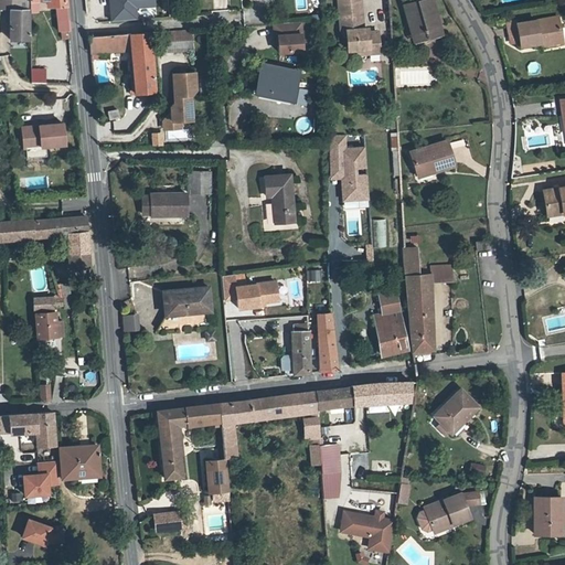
[(29,3),(28,0),(8,0),(7,9),(8,43),(28,43),(27,14),(29,14),(29,3)]
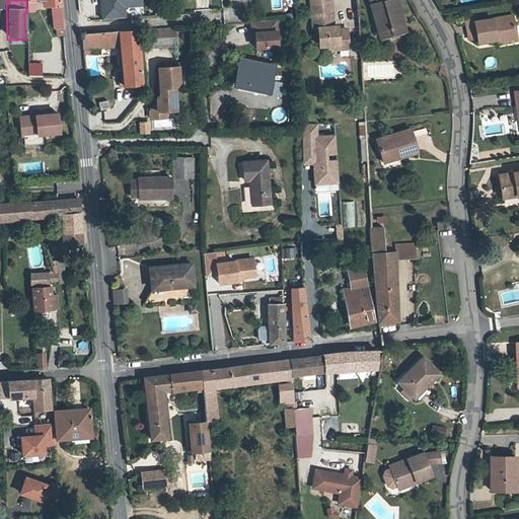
[(25,0),(26,3),(32,3),(44,2),(44,7),(52,8),(53,29),(63,29),(60,0),(25,0)]
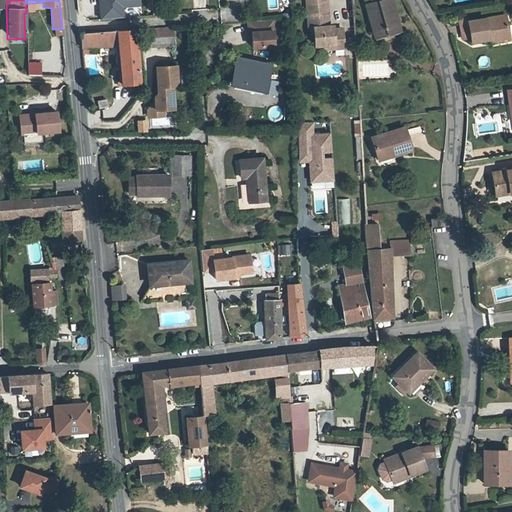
[(141,6),(140,0),(97,0),(98,19),(124,18),(124,7),(141,6)]
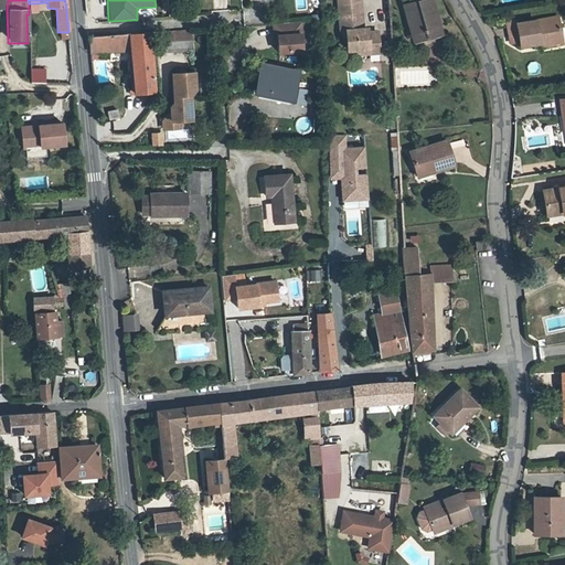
[(422,0),(405,4),(413,33),(427,30),(429,36),(441,33),(432,0),(422,0)]
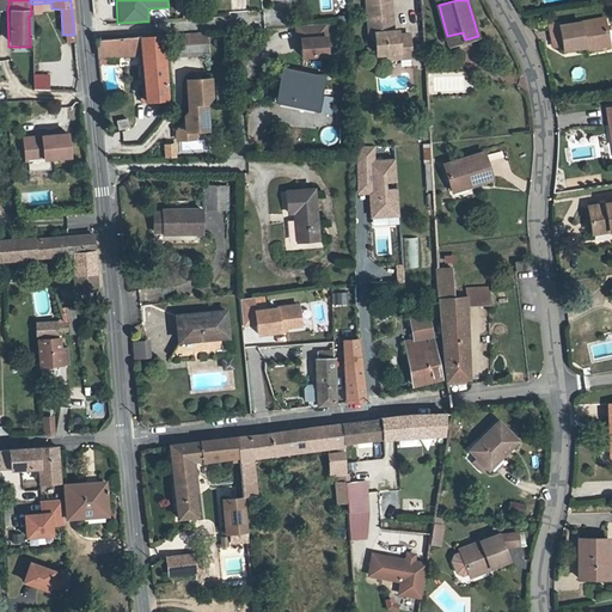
[(374,59),(386,57),(408,56),(407,40),(396,40),(396,35),(392,36),(387,32),(386,7),(365,7),(366,23),(372,23),(373,36),(374,59)]
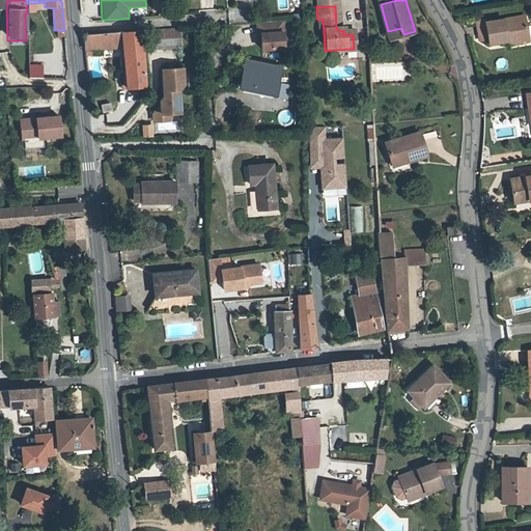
[(486,46),(508,44),(527,42),(524,20),(484,24),(484,21),(473,22),(475,45),(486,44),(486,46)]
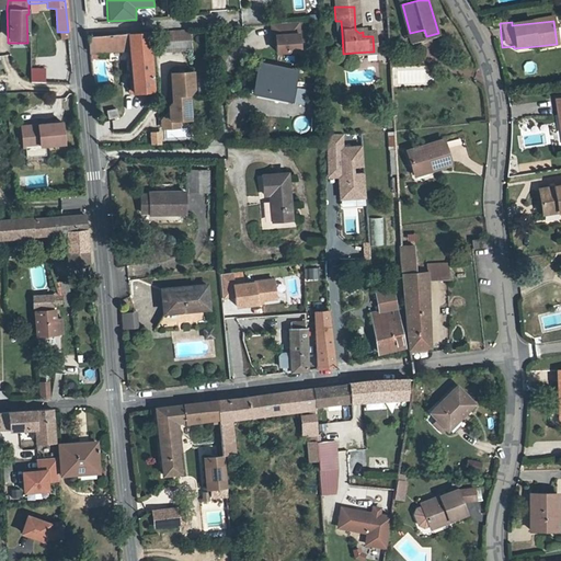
[(299,52),(297,23),(270,25),(271,37),(274,37),(275,54),(299,52)]
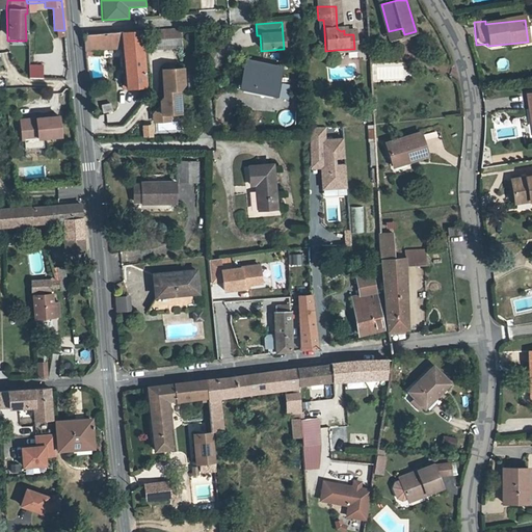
[(417,35),(416,31),(404,34),(402,28),(389,31),(392,43),(417,35)]
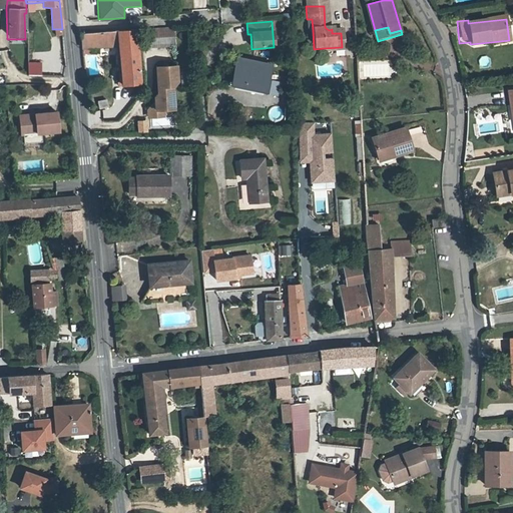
[(174,28),(146,30),(147,49),(175,47),(174,28)]
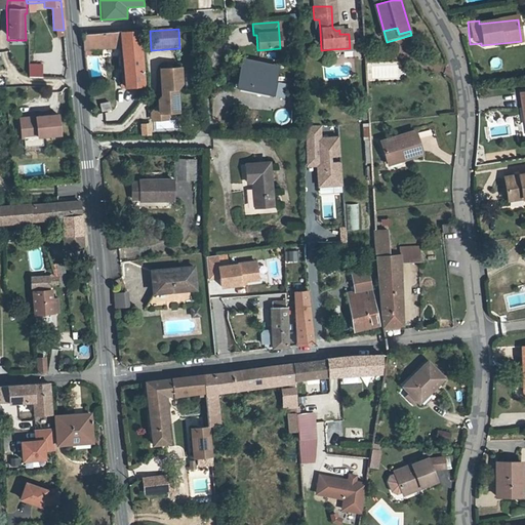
[(139,32),(121,33),(122,46),(126,88),(144,87),(139,32)]
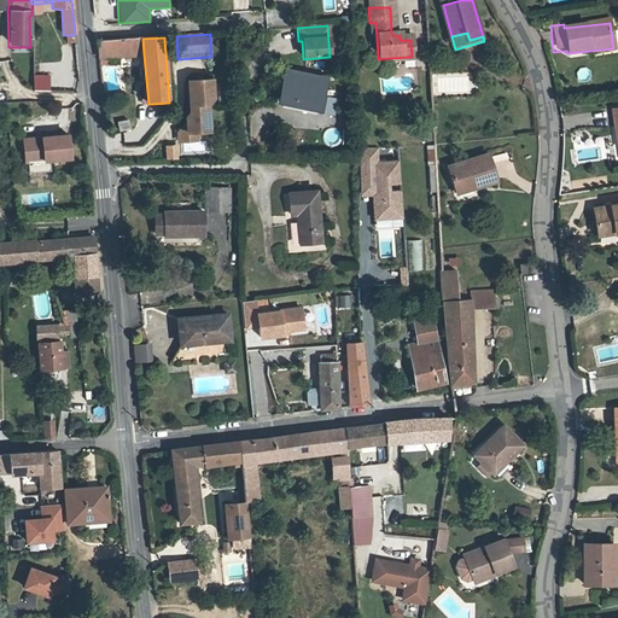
[(143,39),(120,41),(121,57),(144,54),(143,39)]
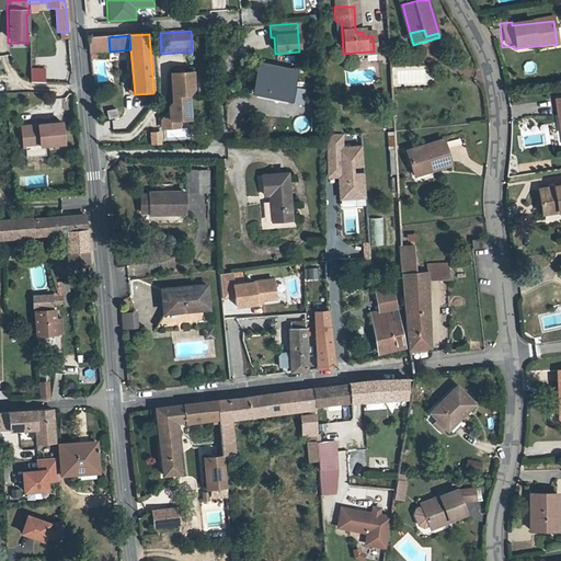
[(110,52),(109,37),(89,38),(91,60),(100,60),(99,53),(110,52)]
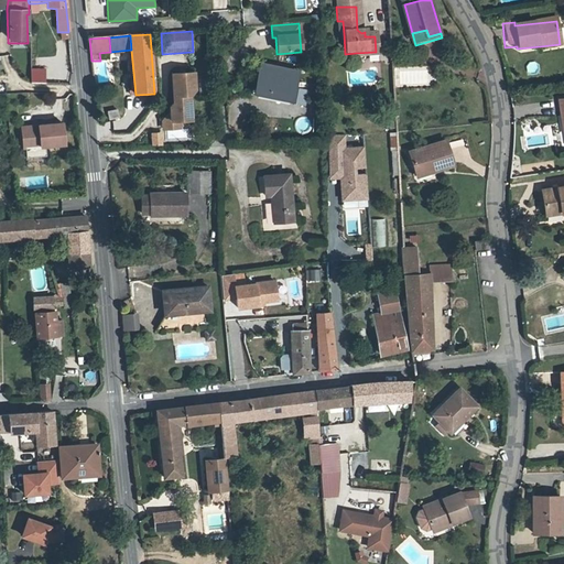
[(267,90),(267,93),(290,97),(295,72),(258,64),(253,88),(267,90)]
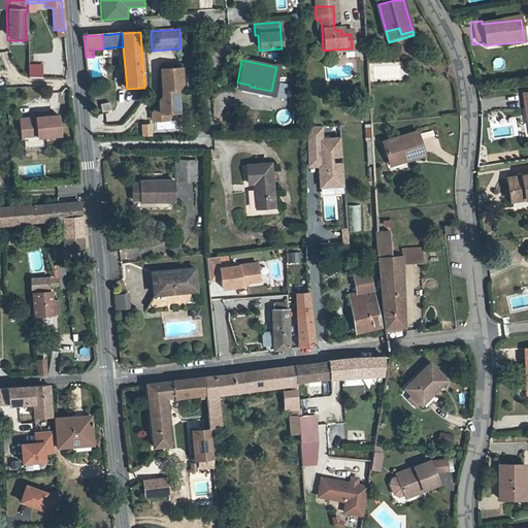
[(42,76),(42,65),(31,65),(31,76),(42,76)]
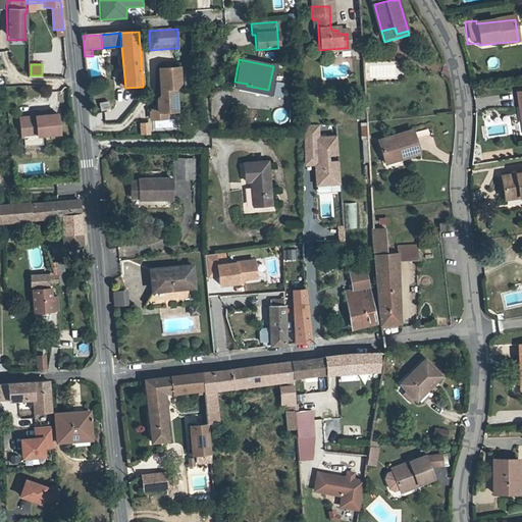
[(181,68),(161,69),(162,94),(158,99),(159,110),(166,109),(166,112),(179,112),(177,86),(181,82),(181,68)]
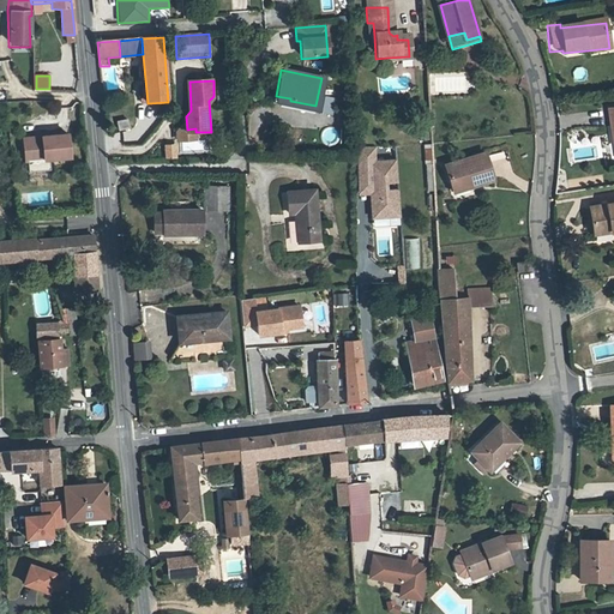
[(324,96),(321,112),(333,114),(336,97),(324,96)]
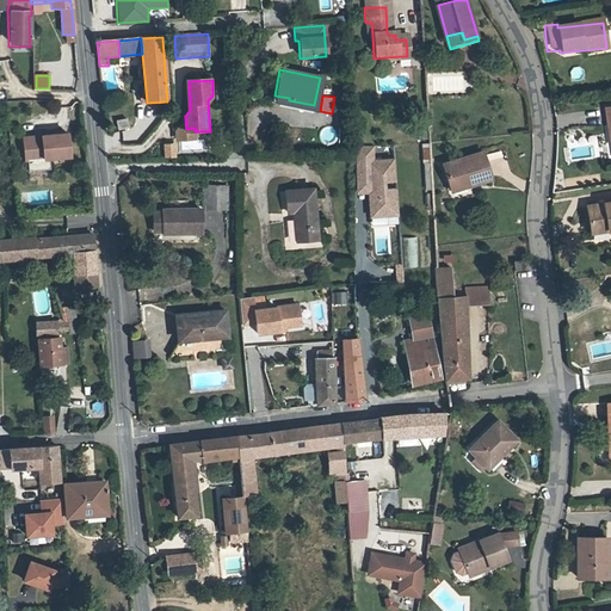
[(186,129),(178,129),(178,141),(195,140),(195,131),(195,128),(186,129)]
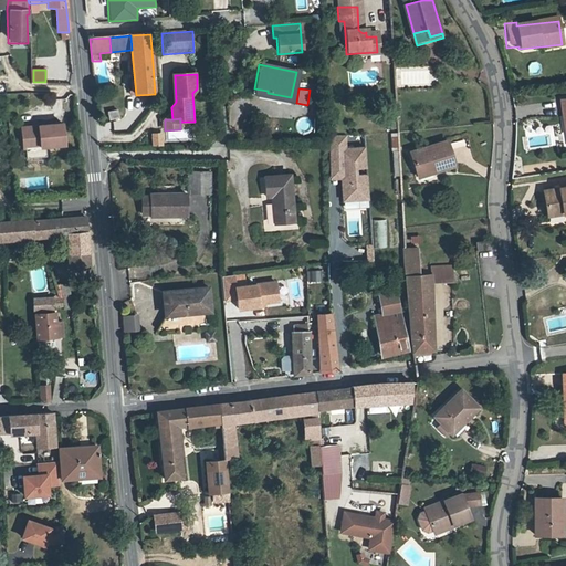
[(20,128),(22,150),(64,146),(62,124),(38,127),(37,124),(31,125),(32,127),(20,128)]
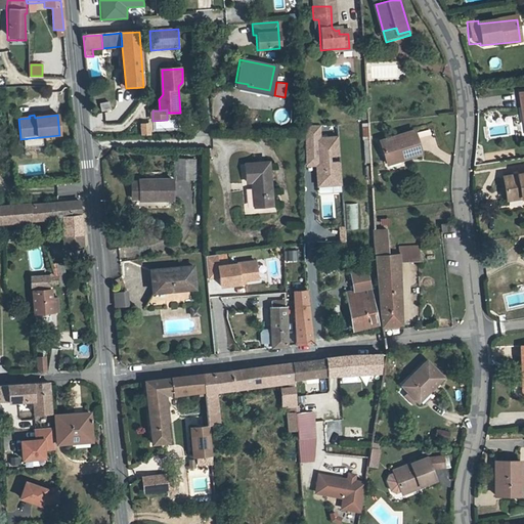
[(141,124),(142,135),(150,135),(150,124),(141,124)]
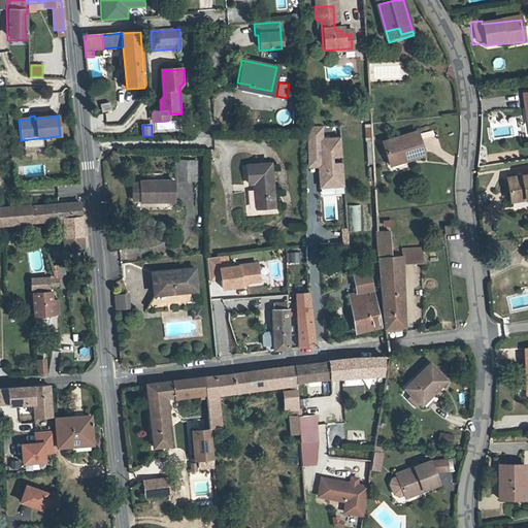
[(307,127),(310,167),(321,167),(322,188),(344,187),(341,137),(325,139),(325,126),(307,127)]
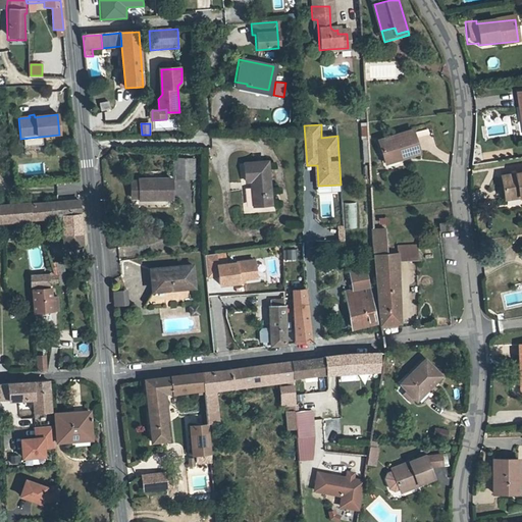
[(380,142),(385,159),(403,153),(404,158),(420,153),(414,132),(380,142)]
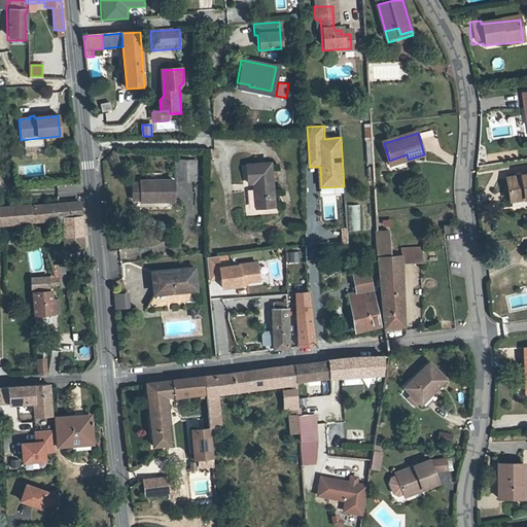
[(391,165),(408,160),(407,154),(389,161),(391,165)]
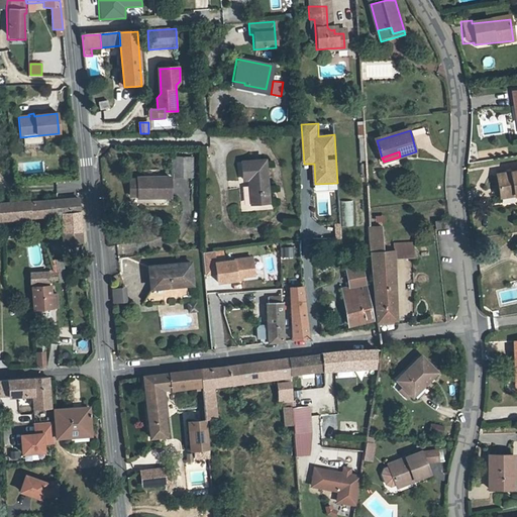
[(174,160),(173,178),(193,179),(193,160),(174,160)]
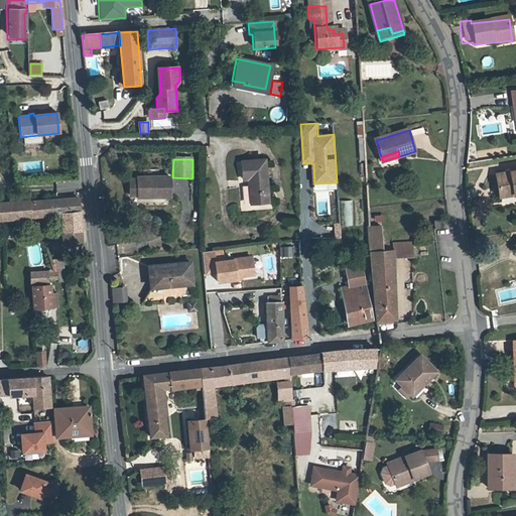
[(244,180),(249,180),(251,204),(269,203),(266,161),(243,162),(244,180)]
